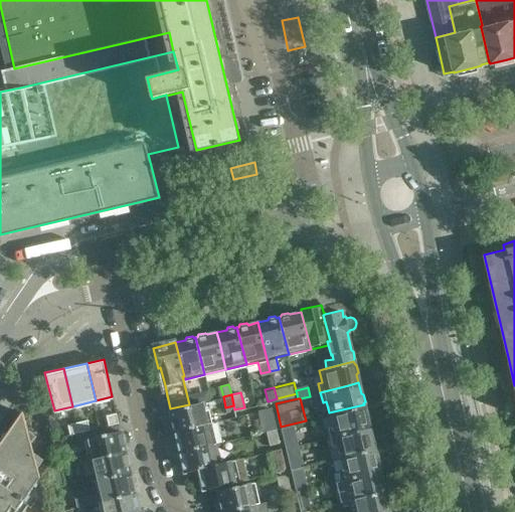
[(189,404),(170,408),(173,418),(171,421),(172,428),(175,430),(175,431),(208,421),(203,400),(189,404)]
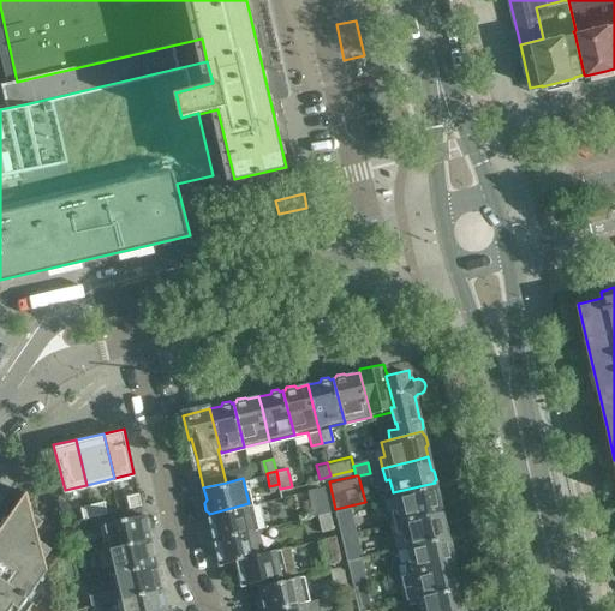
[(435,485),(435,483),(393,492),(396,508),(393,509),(395,520),(441,509),(437,497),(440,496),(437,486),(435,485)]
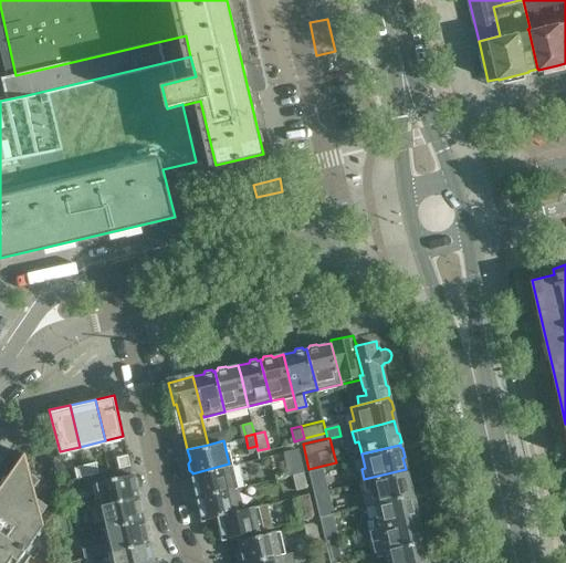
[(289,450),(291,461),(302,458),(299,447),(289,450)]
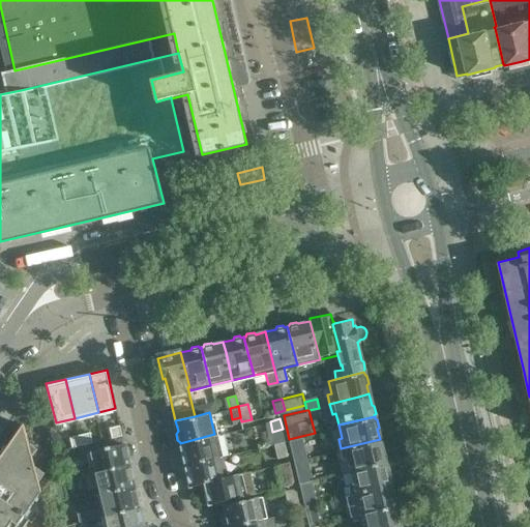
[(0,526),(51,526),(39,480),(43,474),(42,473),(41,475),(34,470),(35,468),(32,456),(37,447),(28,441),(24,423),(23,422),(0,456),(0,526)]
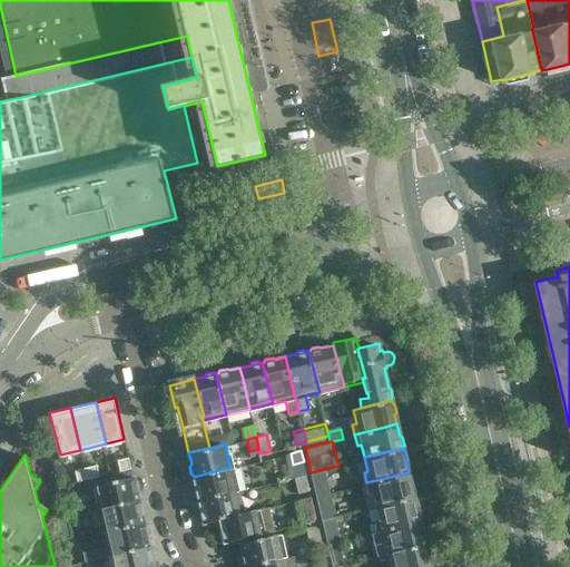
[(117,458),(119,469),(130,467),(128,456),(117,458)]
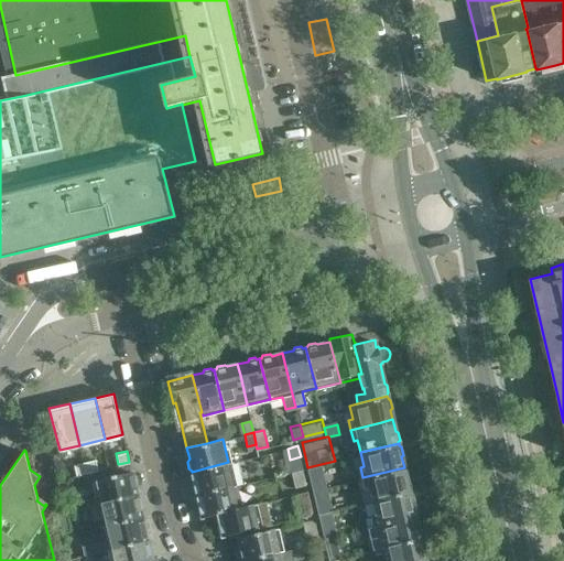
[(95,459),(84,461),(87,472),(98,470),(95,459)]
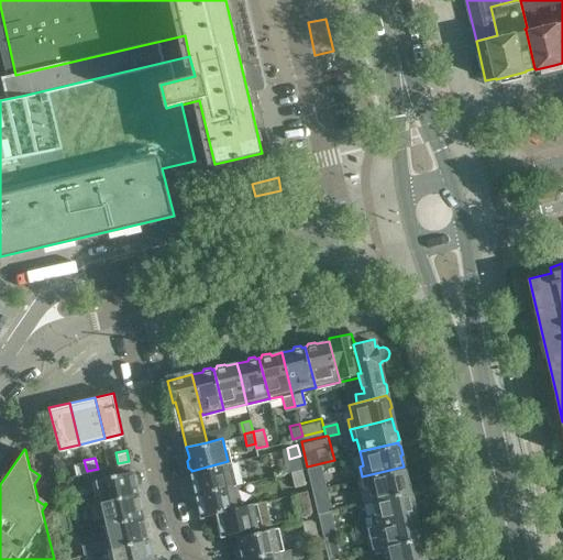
[(74,462),(76,473),(87,471),(84,460),(74,462)]
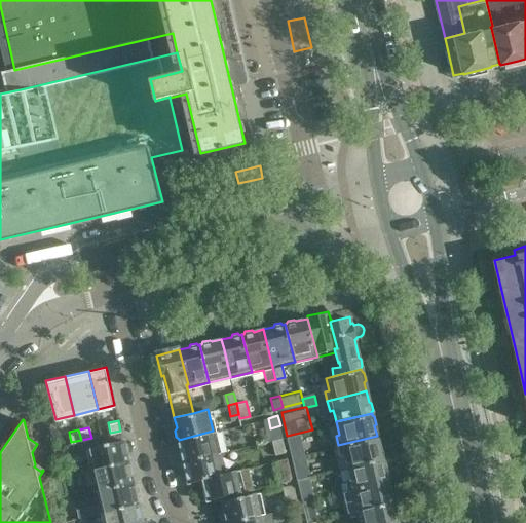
[(213,431),(179,440),(182,449),(180,451),(181,458),(184,459),(185,461),(218,453),(213,431)]
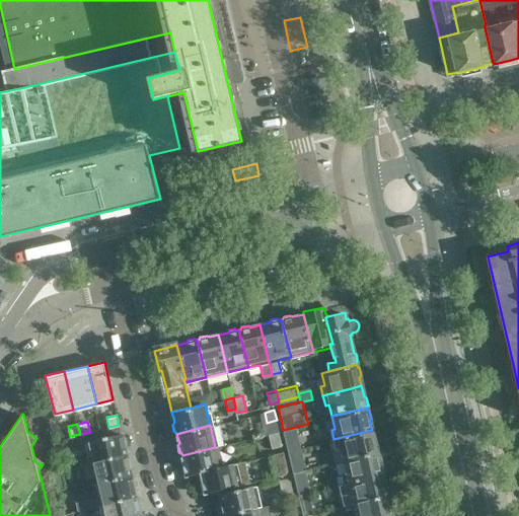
[(283,431),(288,450),(300,447),(295,428),(283,431)]
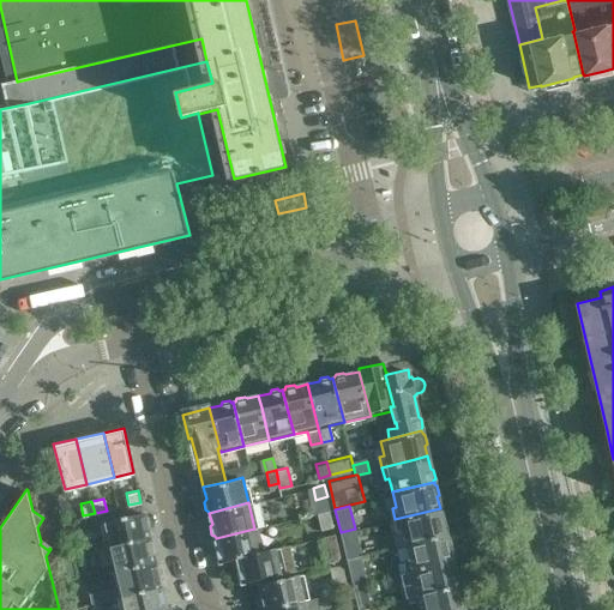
[(443,519),(440,508),(395,519),(397,531),(402,530),(405,544),(446,533),(445,532),(447,530),(445,521),(443,519)]
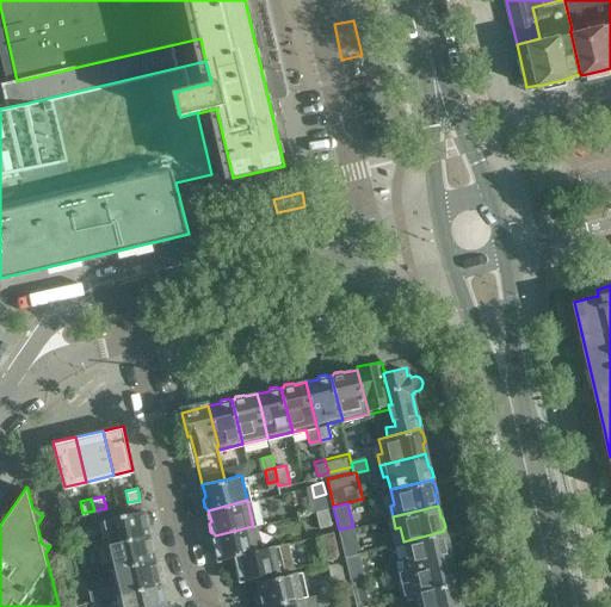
[(332,524),(328,508),(316,511),(320,527),(332,524)]
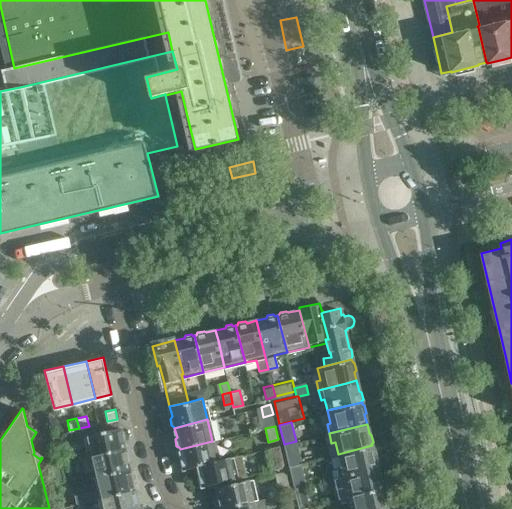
[(83,436),(86,447),(77,449),(79,459),(83,458),(91,456),(125,448),(123,439),(124,437),(123,431),(121,430),(120,427),(83,436)]
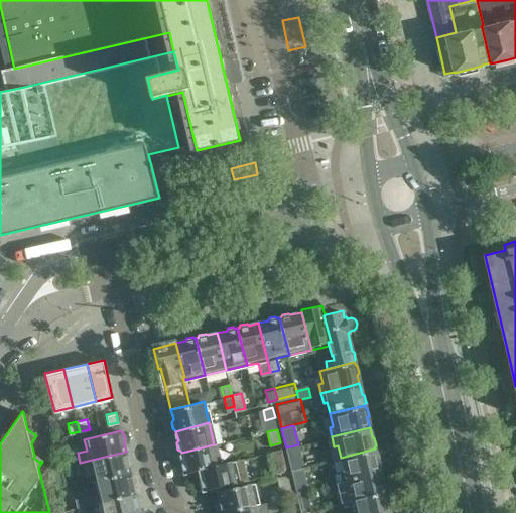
[(214,444),(181,453),(182,461),(180,463),(182,470),(185,471),(185,473),(200,470),(219,465),(214,444)]
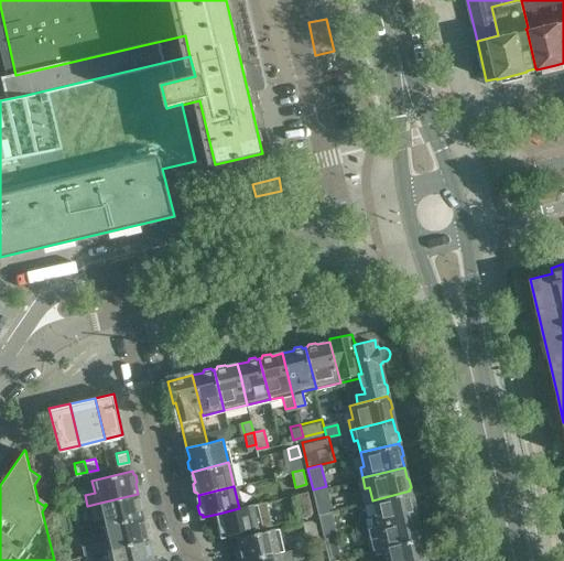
[(332,509),(326,486),(313,489),(318,513),(332,509)]
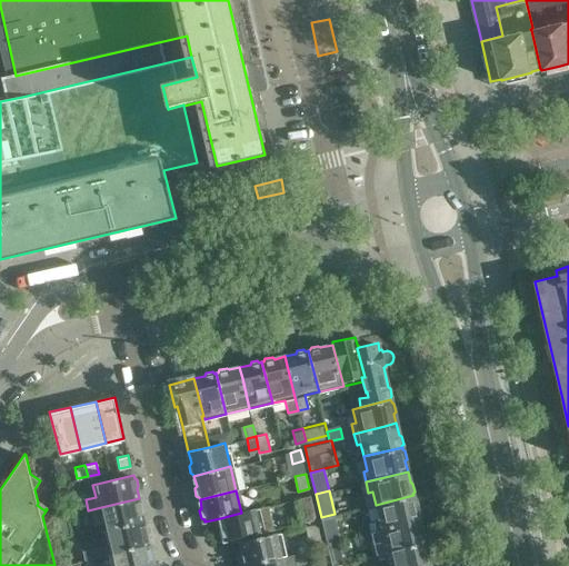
[(299,497),(305,520),(313,519),(316,515),(310,495),(299,497)]
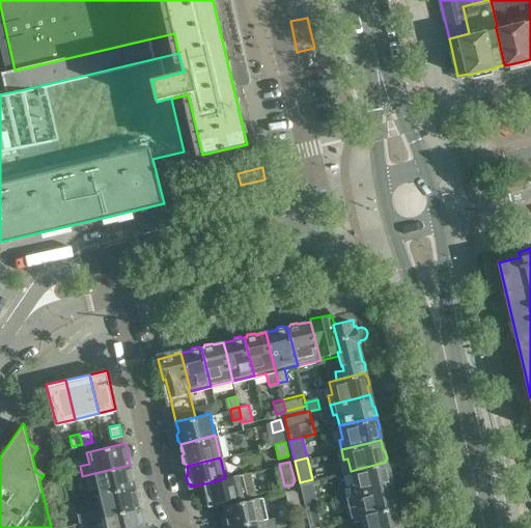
[(386,462),(351,471),(353,483),(348,484),(351,494),(356,493),(380,487),(390,483),(388,474),(390,472),(388,465),(386,464),(386,462)]
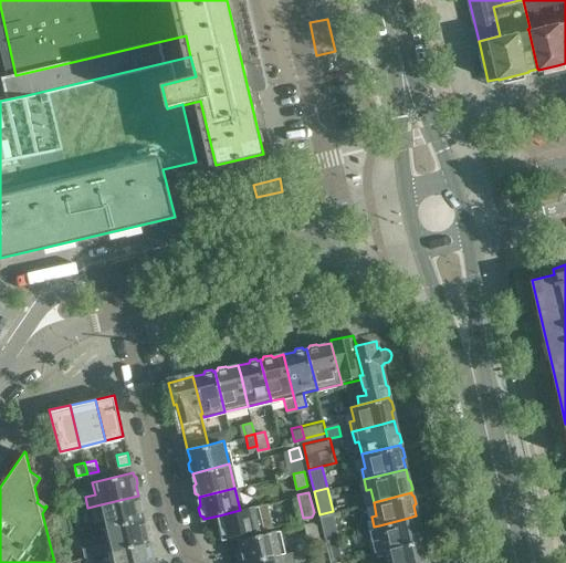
[(138,496),(101,504),(92,507),(95,521),(101,520),(103,529),(106,528),(144,519),(142,509),(143,507),(142,499),(138,498),(138,496)]
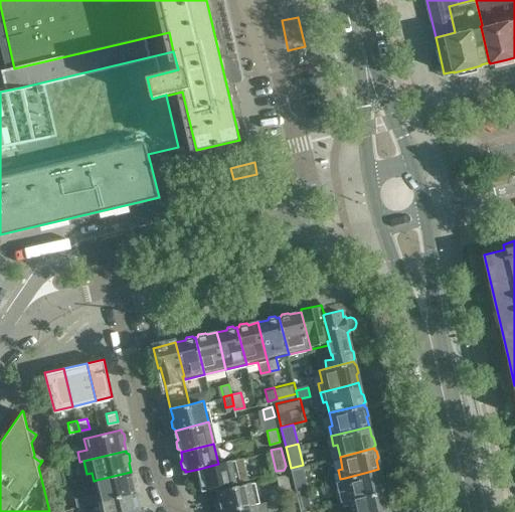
[(52,460),(54,468),(64,465),(62,458),(52,460)]
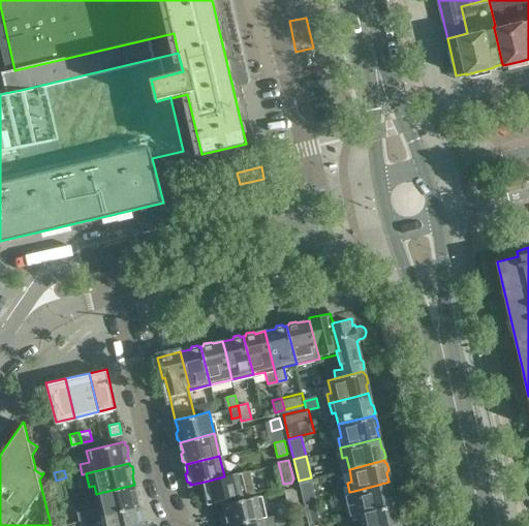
[(224,476),(205,482),(207,490),(205,492),(207,499),(210,500),(210,502),(226,498),(243,494),(252,491),(247,471),(224,476)]
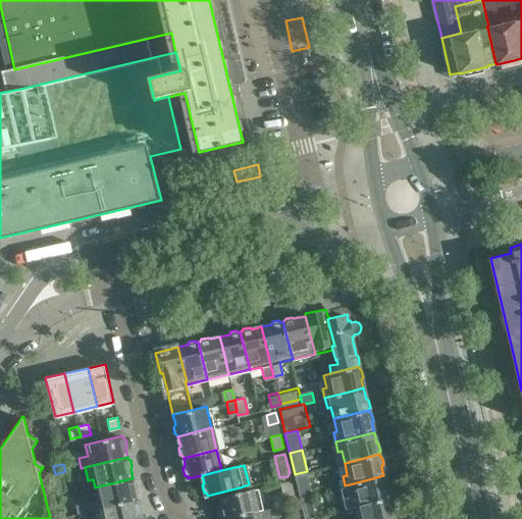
[(62,472),(53,474),(58,491),(67,489),(62,472)]
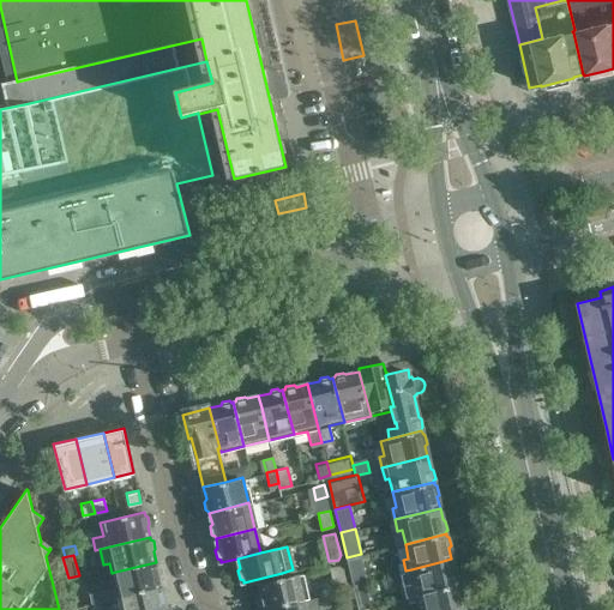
[(361,555),(347,559),(353,583),(367,580),(361,555)]
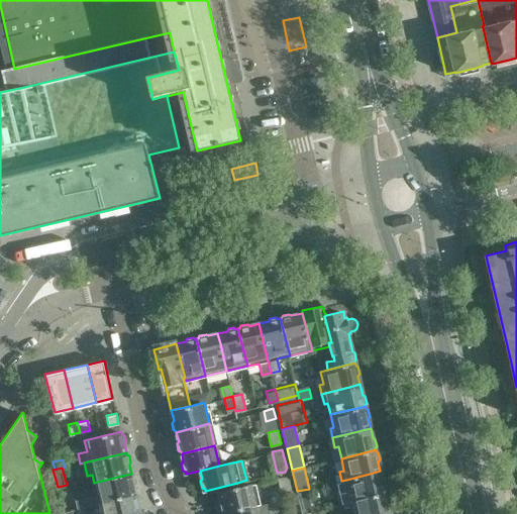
[(383,481),(380,471),(370,474),(346,480),(341,481),(336,482),(341,502),(350,500),(375,495),(386,493),(385,491),(387,489),(386,482),(383,481)]
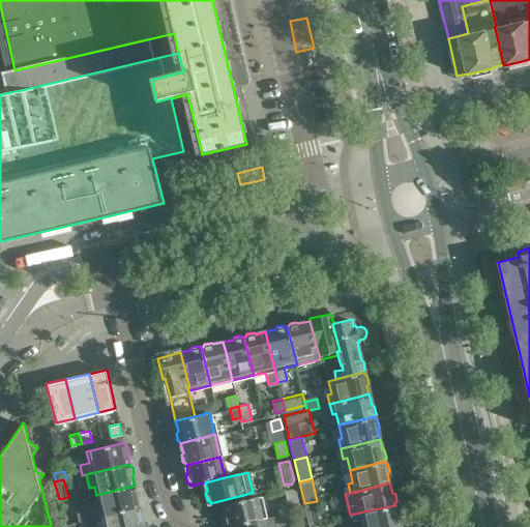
[(135,486),(99,494),(96,495),(99,507),(76,511),(79,520),(104,516),(140,506),(138,497),(139,495),(138,489),(135,488),(135,486)]
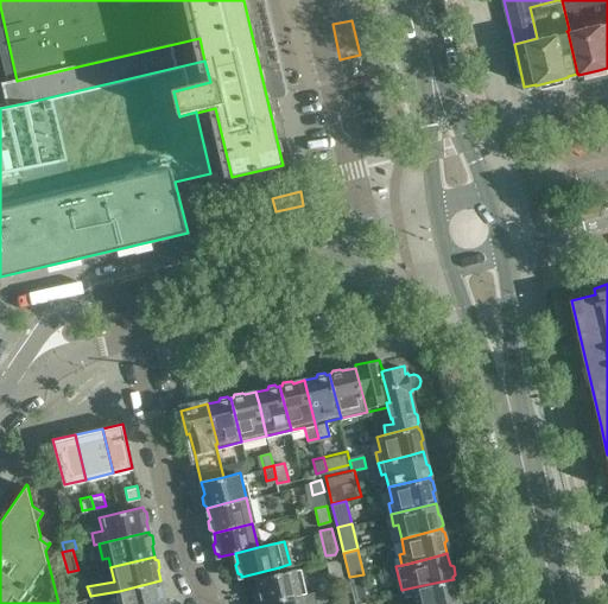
[(335,559),(327,561),(331,586),(344,583),(340,561),(335,559)]
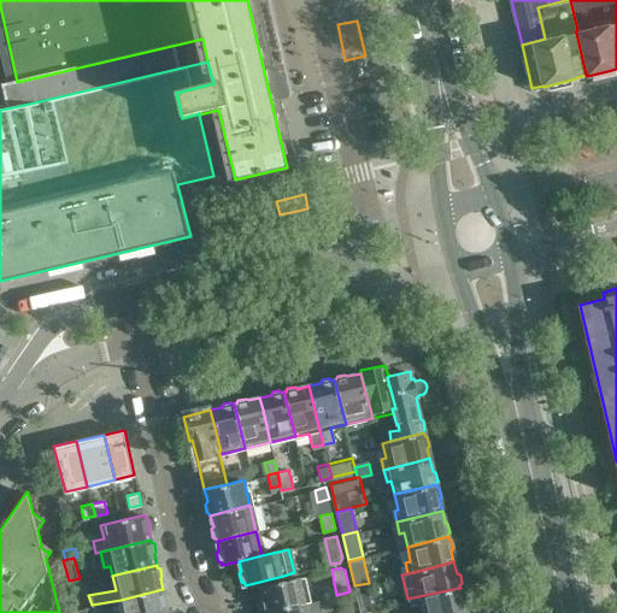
[(281,582),(262,587),(264,597),(263,600),(264,607),(268,609),(268,612),(306,602),(300,576),(281,581),(281,582)]
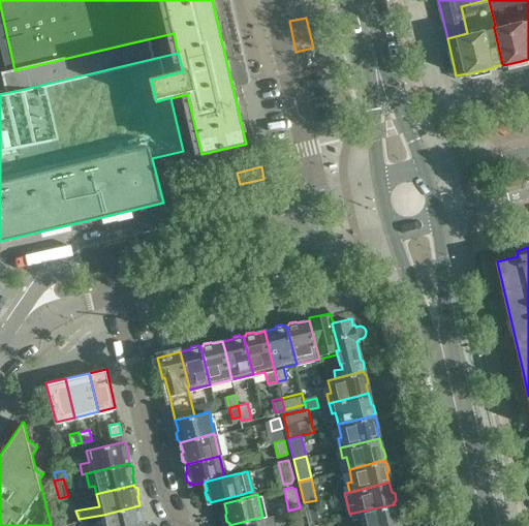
[(317,508),(316,500),(304,502),(309,523),(319,521),(316,508),(317,508)]
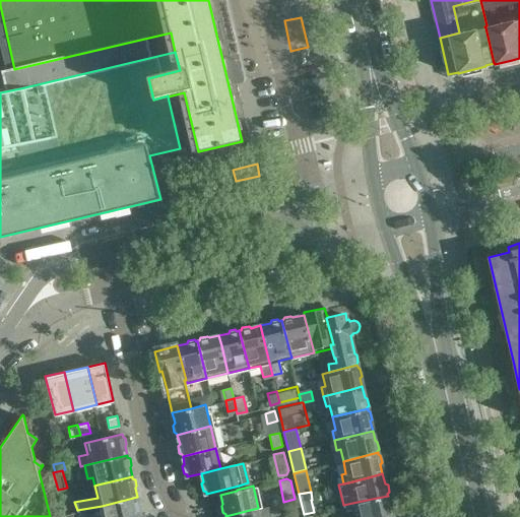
[(377,498),(352,503),(356,516),(353,516),(392,516),(390,507),(392,505),(391,498),(388,497),(388,496),(377,498)]
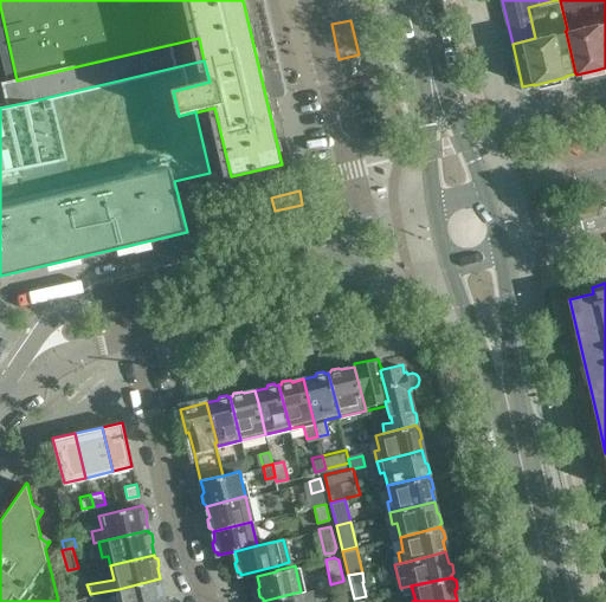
[(160,578),(118,589),(116,589),(118,601),(165,601),(163,593),(165,590),(163,582),(160,581),(160,578)]
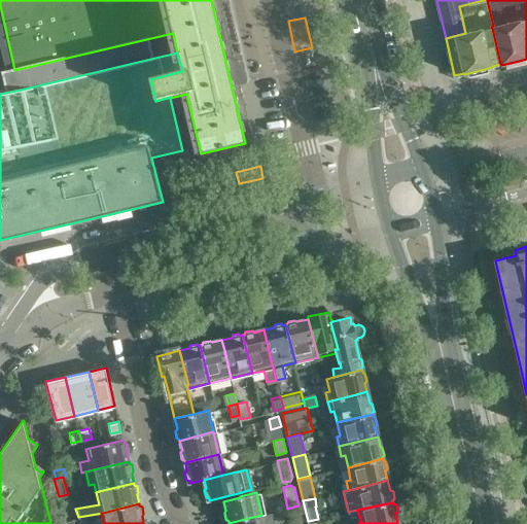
[(264,523),(261,515),(229,523),(264,523)]
